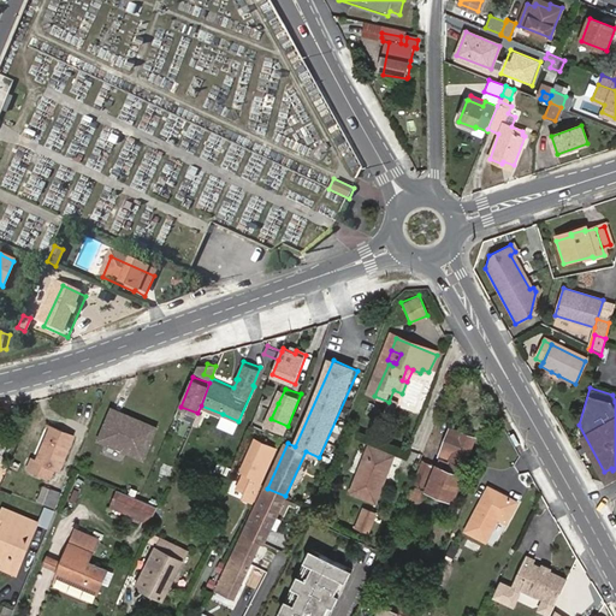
[(144,460),(159,427),(113,408),(100,440),(144,460)]
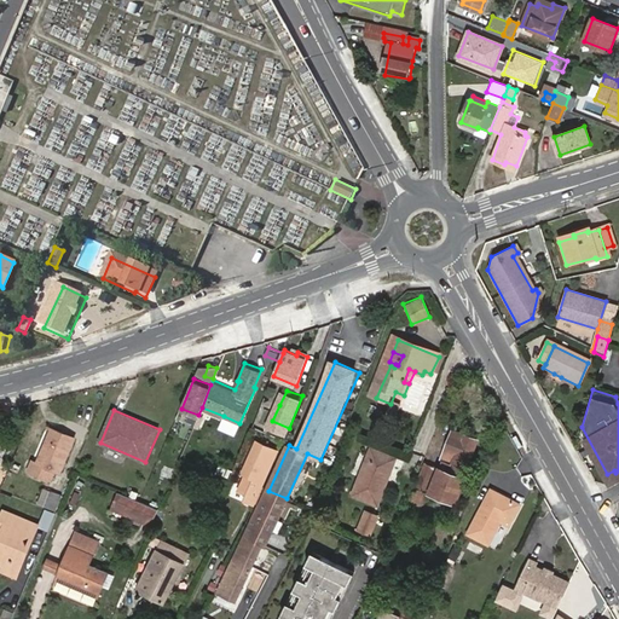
[(192,426),(196,417),(181,411),(178,420),(192,426)]
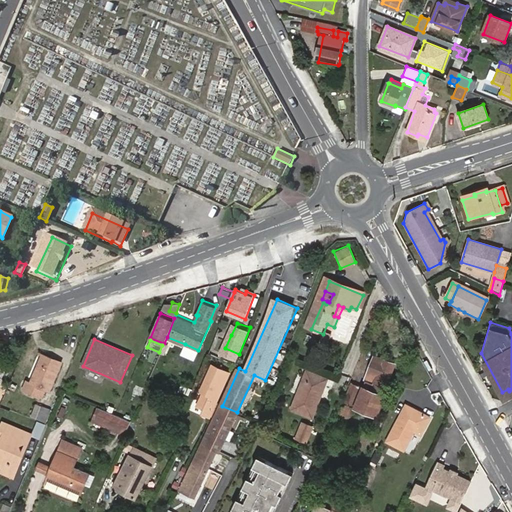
[(198,350),(185,344),(183,350),(196,355),(198,350)]
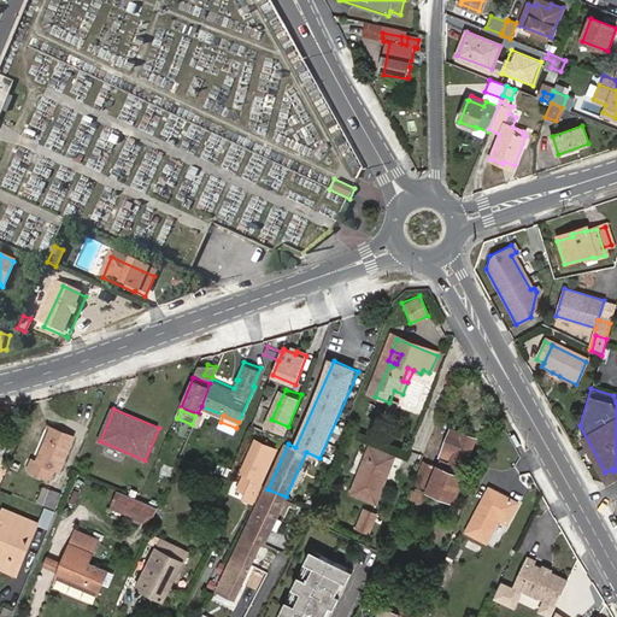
[(74,438),(52,428),(37,460),(33,459),(29,470),(52,480),(57,471),(59,472),(74,438)]
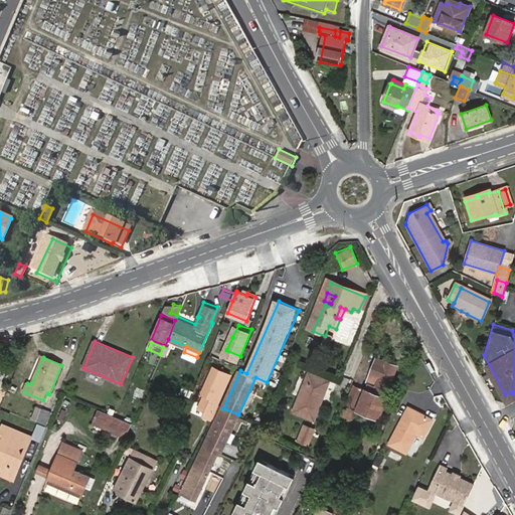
[(378,358),(376,363),(386,367),(388,362),(378,358)]
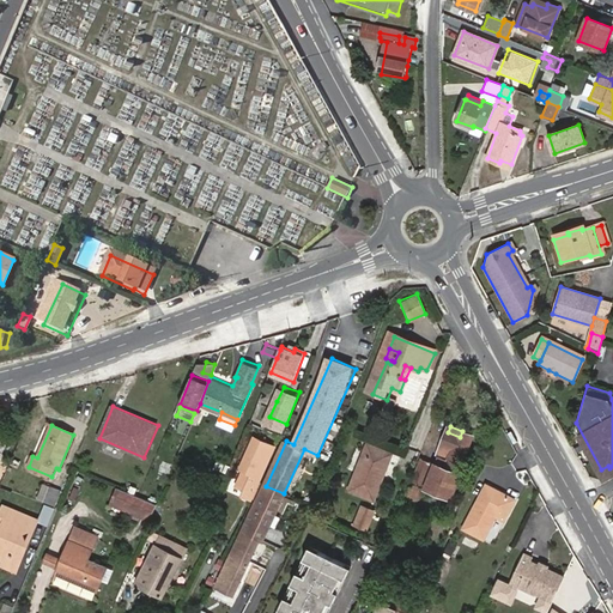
[(460,437),(448,432),(437,462),(425,459),(412,489),(425,493),(428,489),(454,498),(465,472),(462,471),(475,435),(462,431),(460,437)]
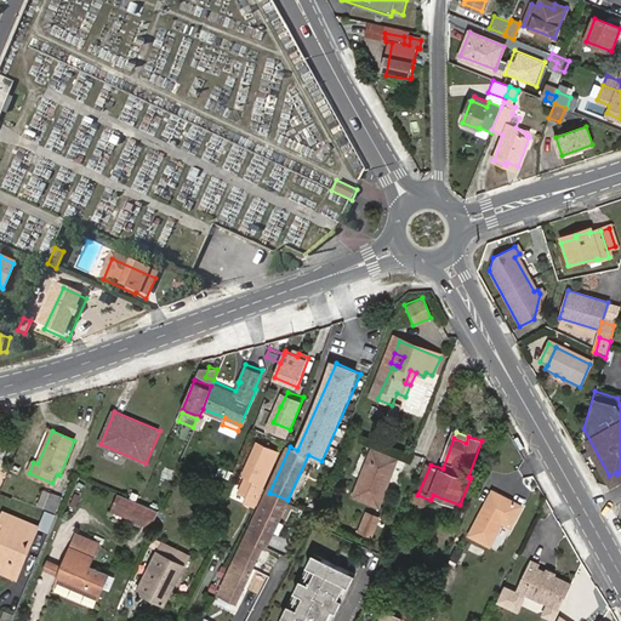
[(258,480),(251,496),(249,502),(256,505),(279,455),(262,446),(249,476),(258,480)]
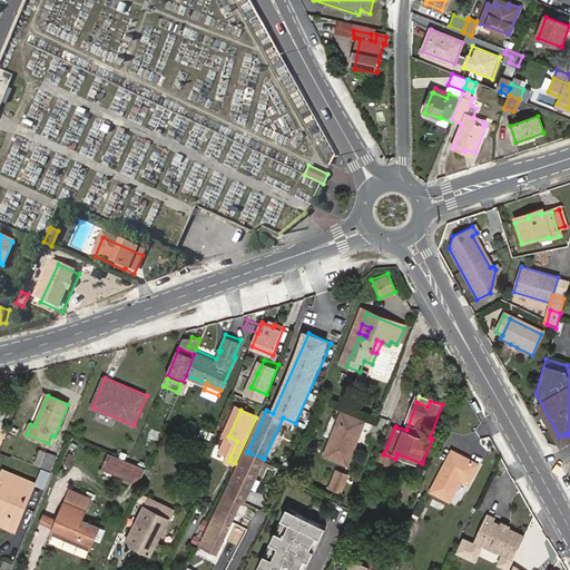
[(365,423),(343,413),(325,457),(347,467),(361,434),(365,423)]
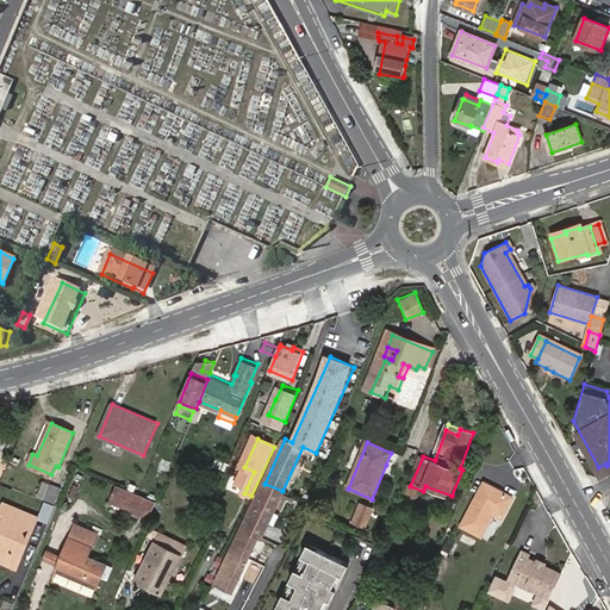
[(237,484),(247,487),(254,472),(244,467),(237,484)]
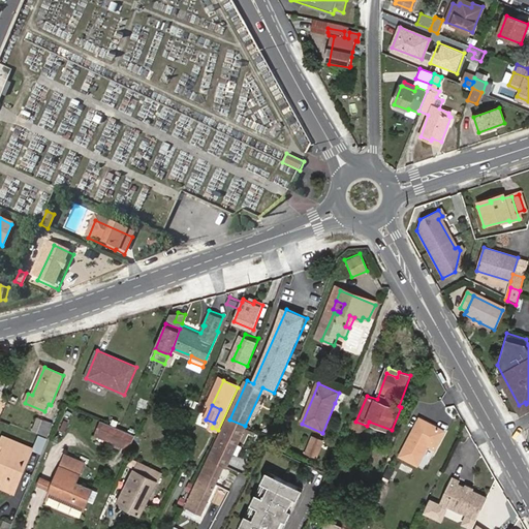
[(32,430),(48,436),(53,423),(38,416),(32,430)]
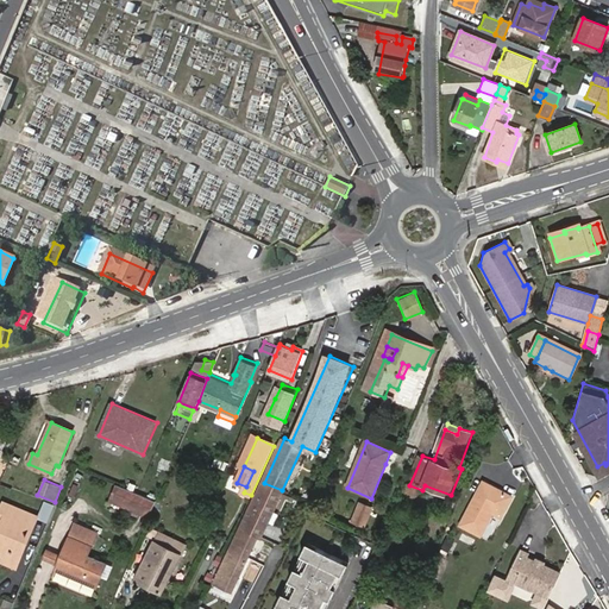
[(478,532),(488,519),(500,490),(488,481),(462,520),(478,532)]
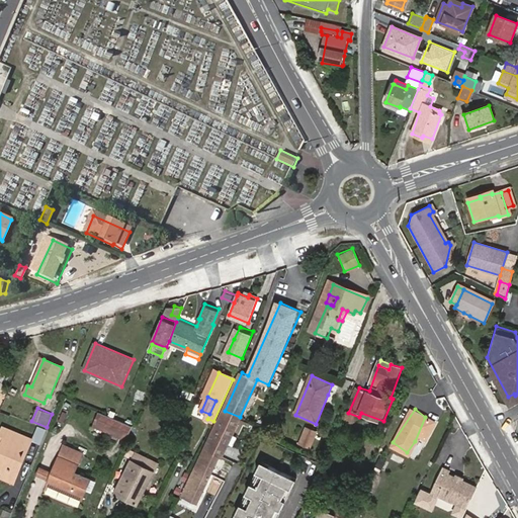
[(240,417),(225,411),(185,495),(199,502),(240,417)]
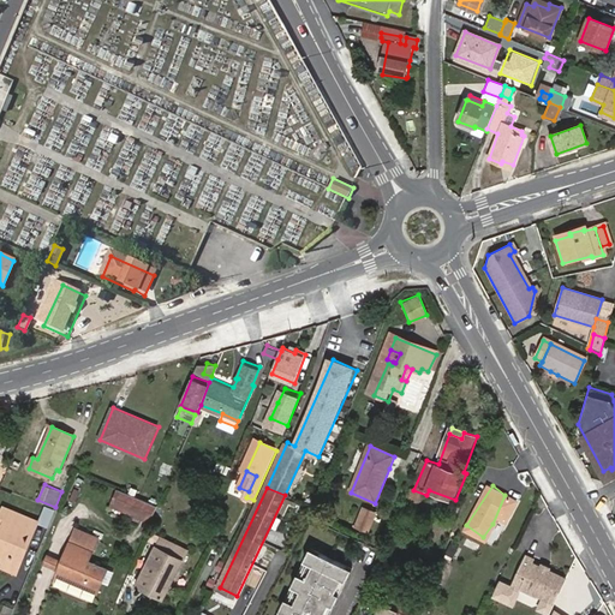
[(111,505),(149,523),(156,507),(118,489),(111,505)]
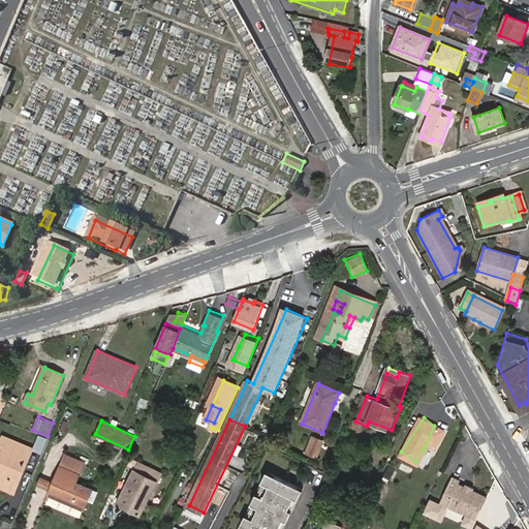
[(434,426),(424,450),(427,445),(432,448),(443,431),(434,426)]
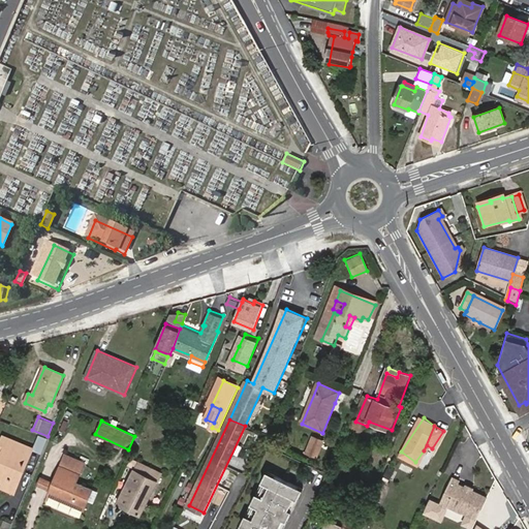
[(310,434),(302,453),(316,458),(323,440),(310,434)]
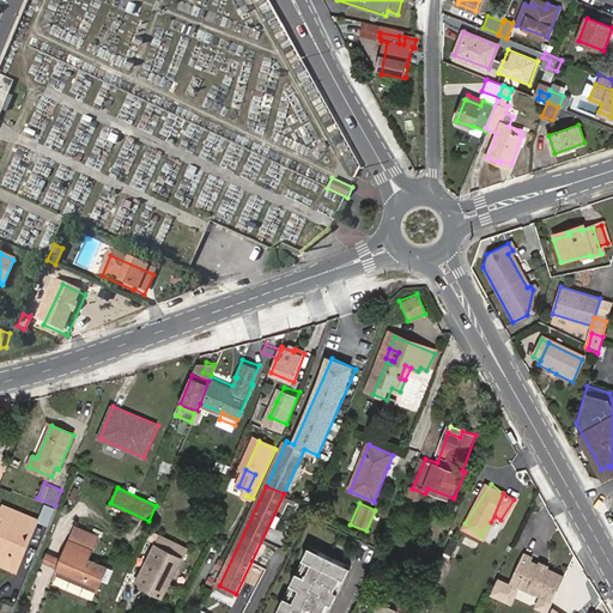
[(0,517),(0,523),(2,526),(0,529),(0,556),(1,557),(0,559),(18,568),(29,546),(20,532),(29,527),(32,536),(38,521),(5,507),(0,517)]
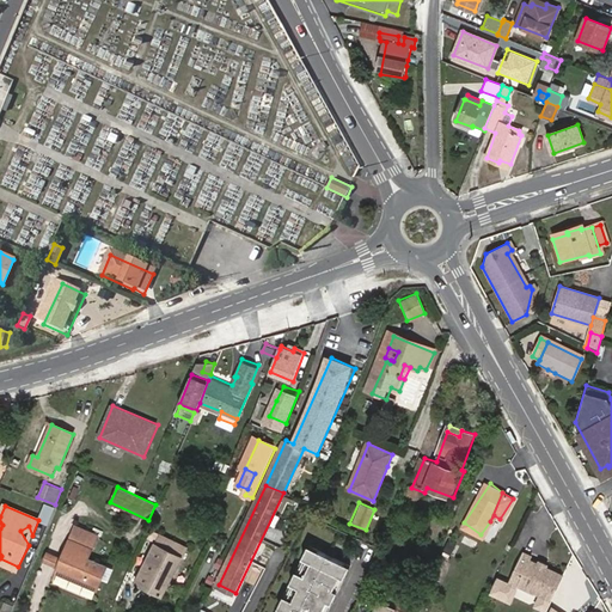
[(56,574),(98,591),(108,571),(89,563),(101,536),(78,525),(63,557),(60,568),(56,574)]
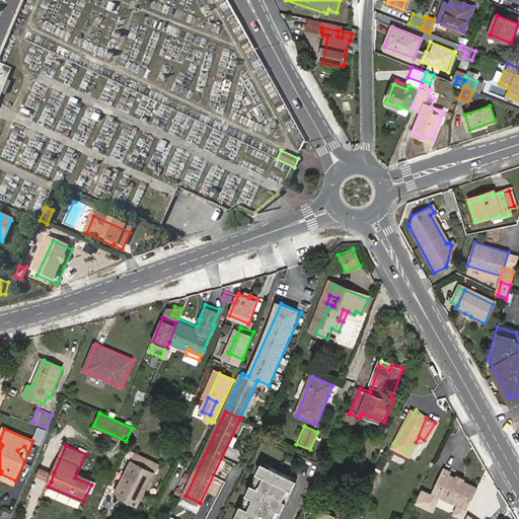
[(159,465),(136,453),(118,494),(140,506),(159,465)]
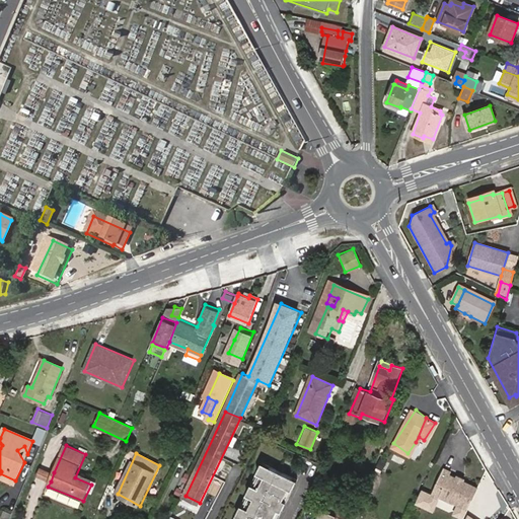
[(277,518),(297,479),(264,462),(234,518),(277,518)]
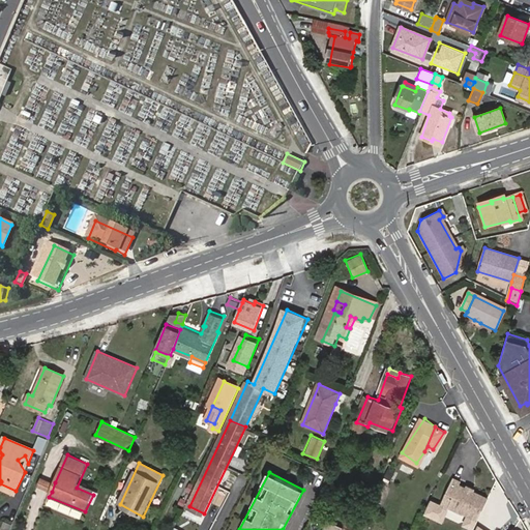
[(481,517),(491,496),(476,489),(469,484),(464,482),(465,478),(458,475),(444,504),(452,508),(454,504),(481,517)]
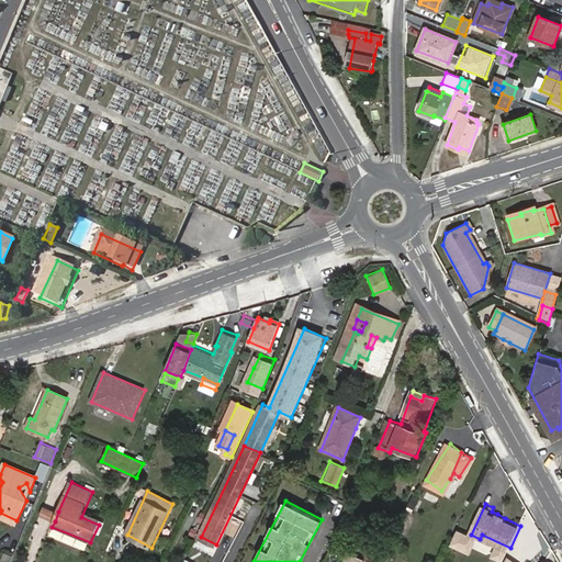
[(41,515),(55,521),(58,512),(45,506),(41,515)]
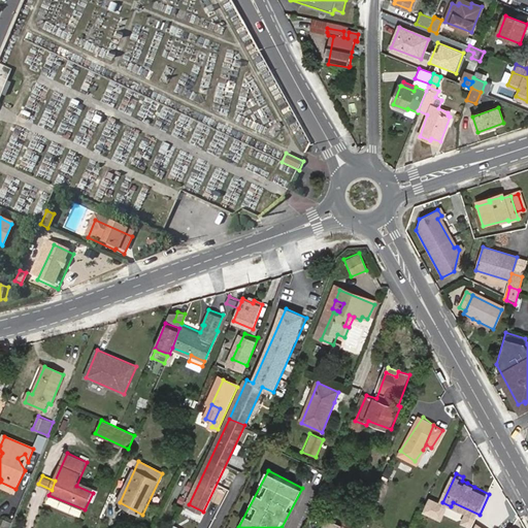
[(514,527),(503,521),(509,507),(491,496),(475,527),(514,527)]
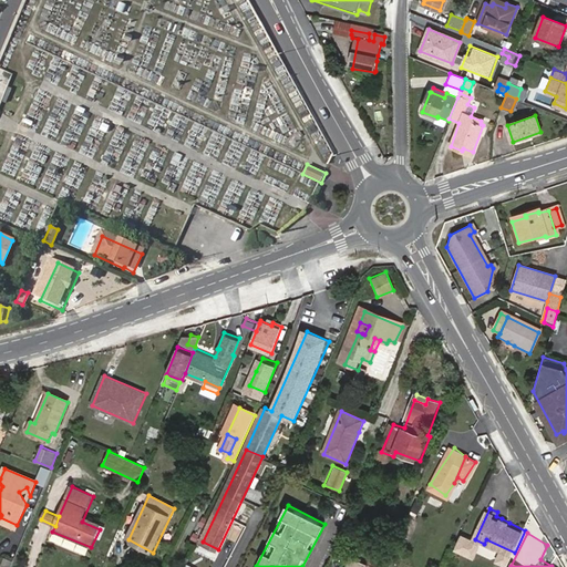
[(368,566),(370,563),(353,556),(350,566),(368,566)]
